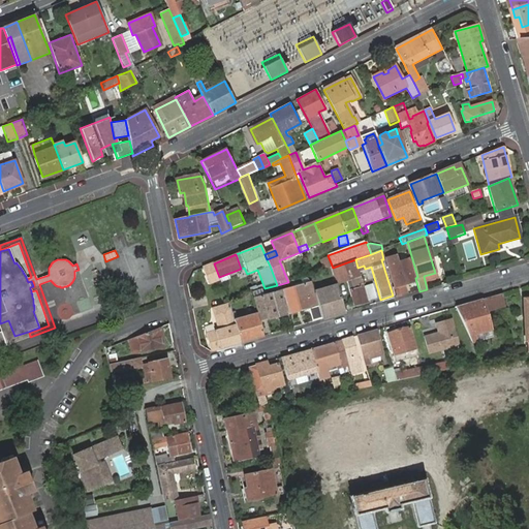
[(415,278),(409,258),(399,261),(397,256),(385,259),(395,288),(393,289),(395,299),(407,294),(405,285),(416,282),(415,278)]
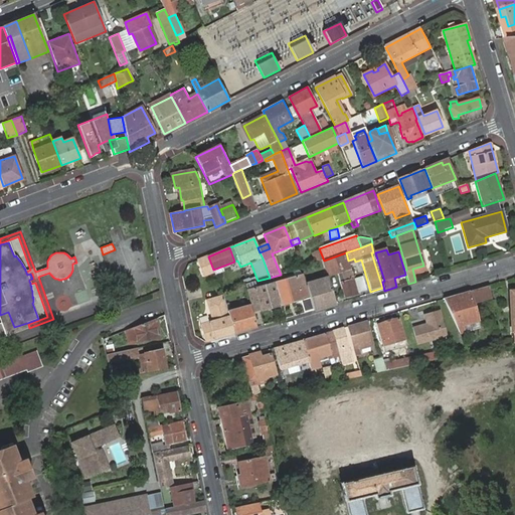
[(324,261),(322,261),(327,278),(328,279),(338,275),(341,275),(344,283),(341,284),(346,299),(356,297),(351,281),(354,280),(354,279),(348,261),(346,252),(324,261)]
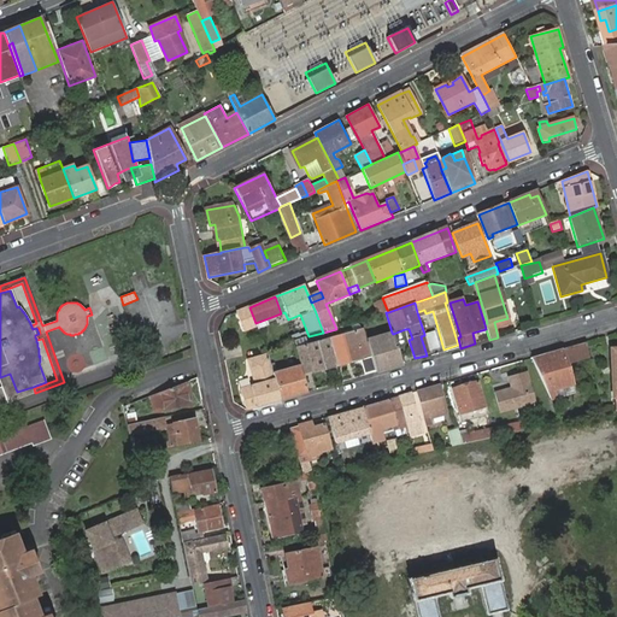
[(250,307),(238,312),(245,330),(257,325),(256,323),(250,307)]
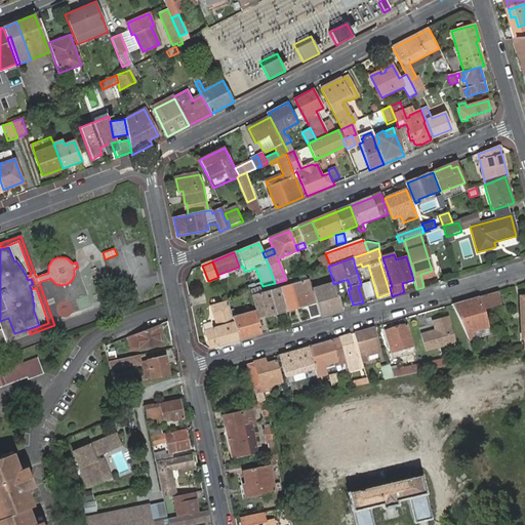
[(299,285),(280,291),(286,312),(313,304),(308,283),(299,285)]
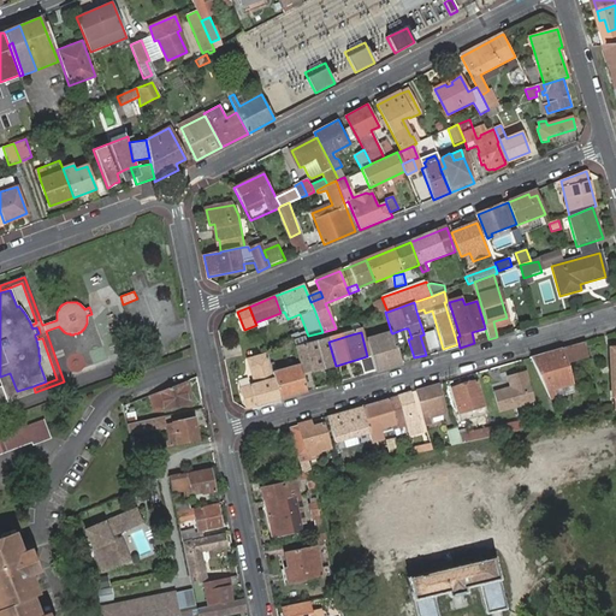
[(430,332),(424,333),(424,335),(427,349),(436,348),(430,332)]
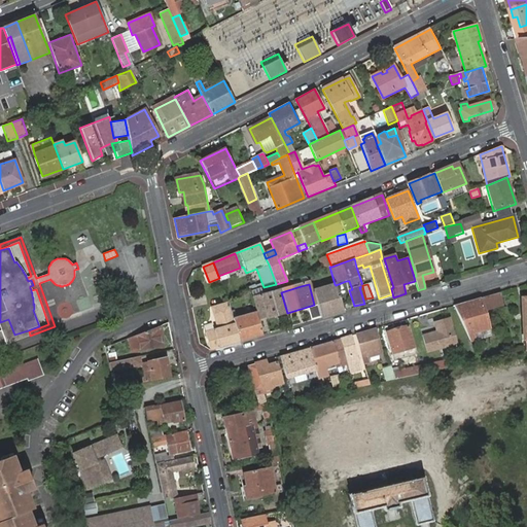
[(336,286),(314,292),(318,307),(319,312),(321,318),(344,312),(336,286)]
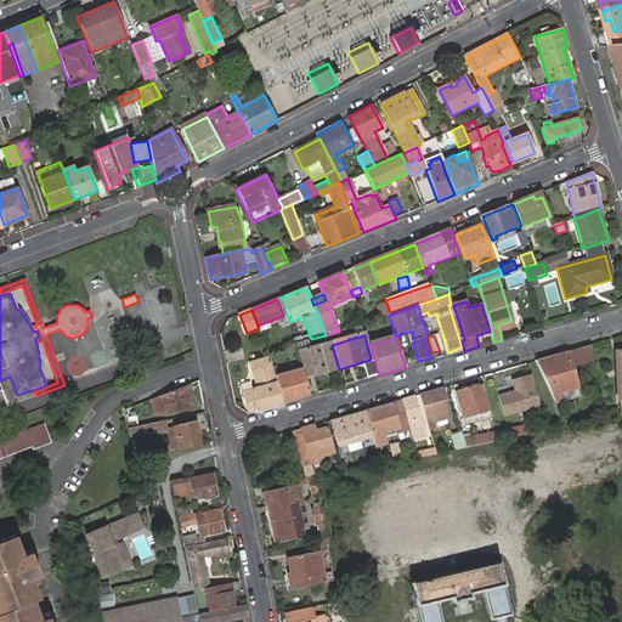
[(339,369),(332,345),(307,352),(299,355),(306,379),(339,369)]
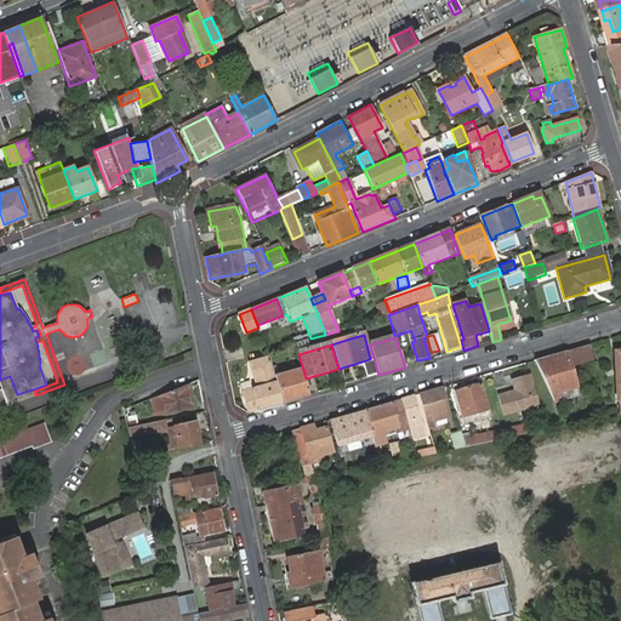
[(535,363),(556,404),(560,403),(557,393),(576,388),(571,369),(580,365),(593,362),(590,347),(535,363)]
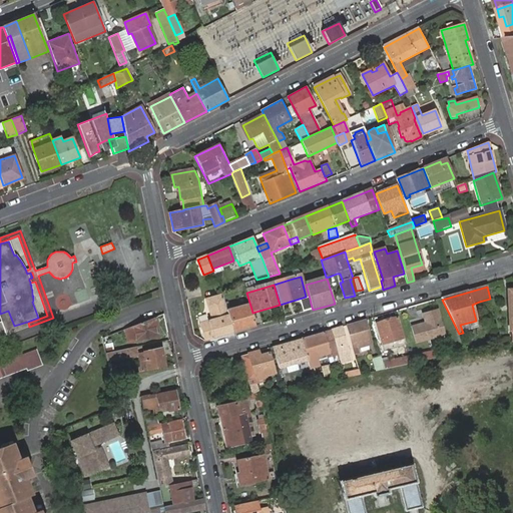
[(200,322),(206,342),(232,334),(225,312),(221,295),(206,299),(213,319),(200,322)]
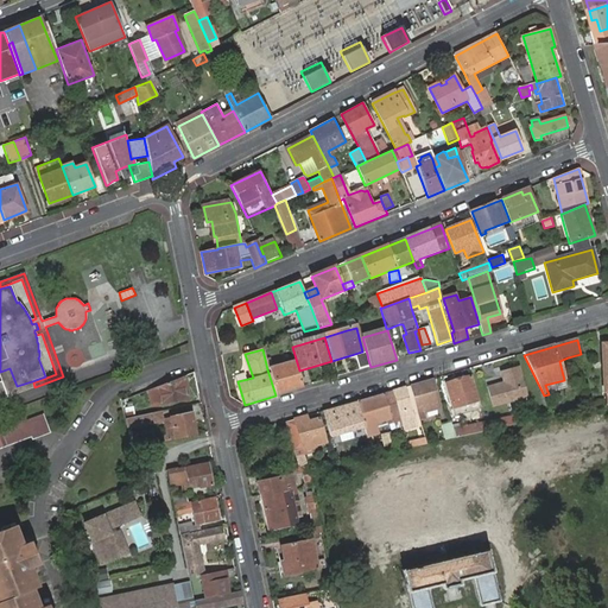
[(368,360),(367,354),(355,358),(359,371),(371,367),(368,360)]
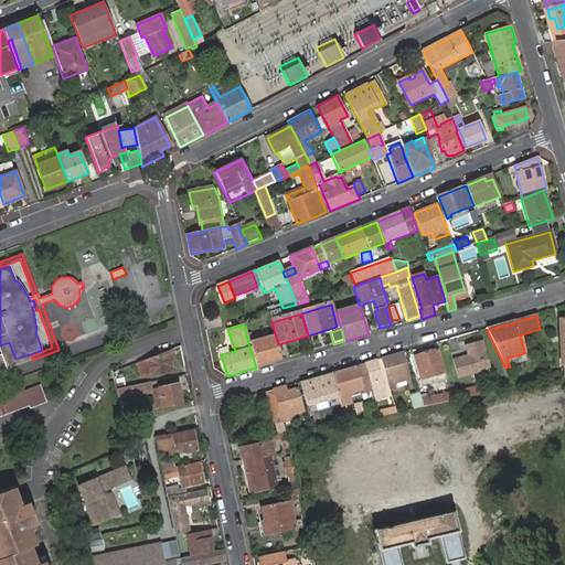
[(248,343),(256,368),(280,360),(274,336),(248,343)]
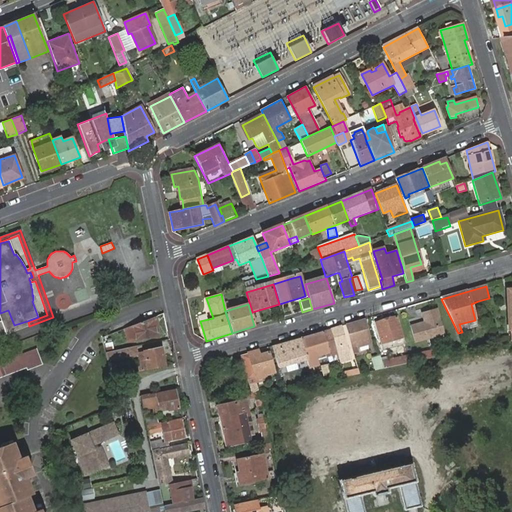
[(8,310),(0,313),(0,318),(1,322),(3,327),(6,335),(16,331),(14,325),(8,310)]
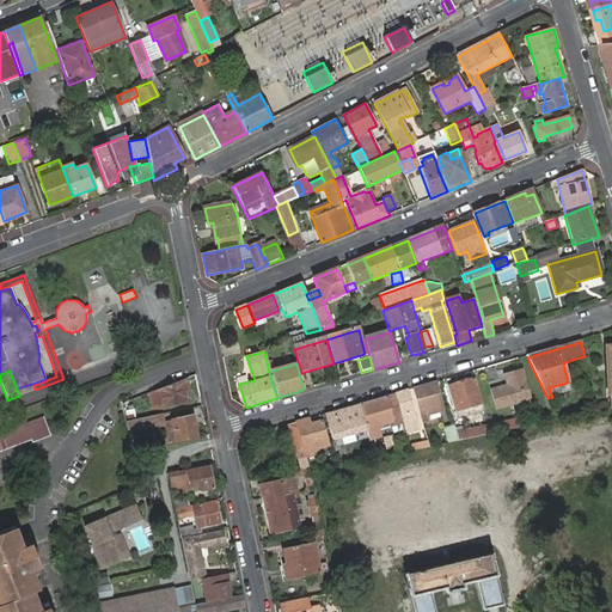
[(496,412),(531,402),(522,372),(503,377),(507,387),(490,392),(496,412)]
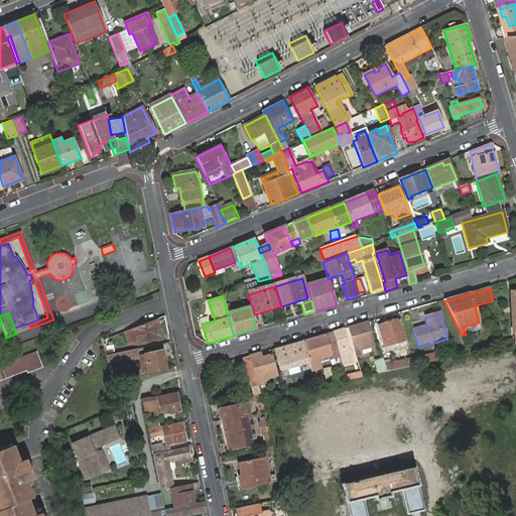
[(158,330),(156,319),(133,328),(137,345),(159,340),(160,340),(158,330)]
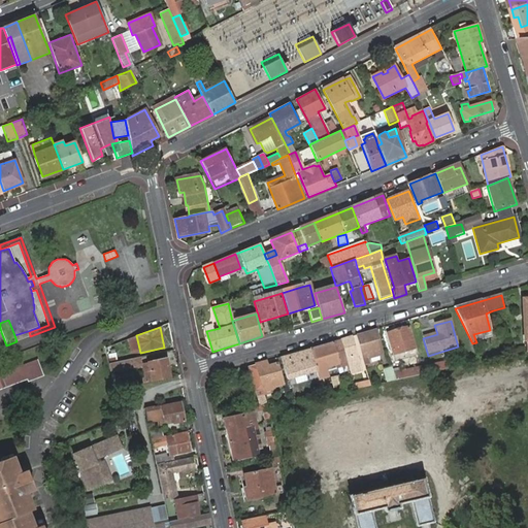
[(395,361),(418,355),(416,350),(414,350),(407,330),(388,335),(395,361)]
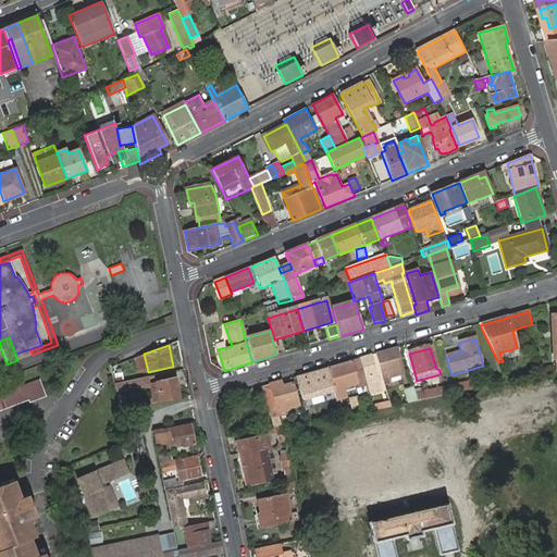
[(499,353),(503,361),(519,357),(517,348),(499,353)]
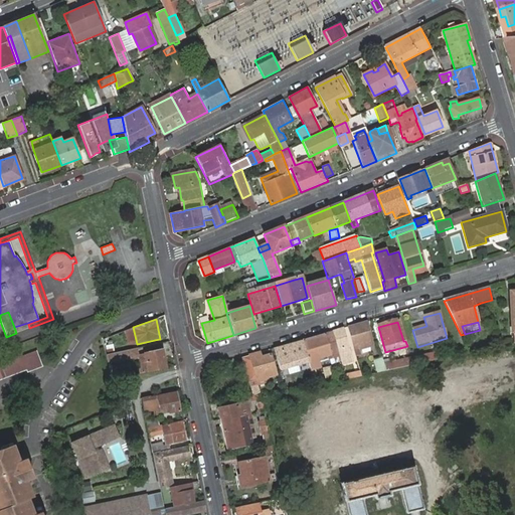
[(27,323),(14,327),(16,333),(29,328),(28,324),(27,323)]
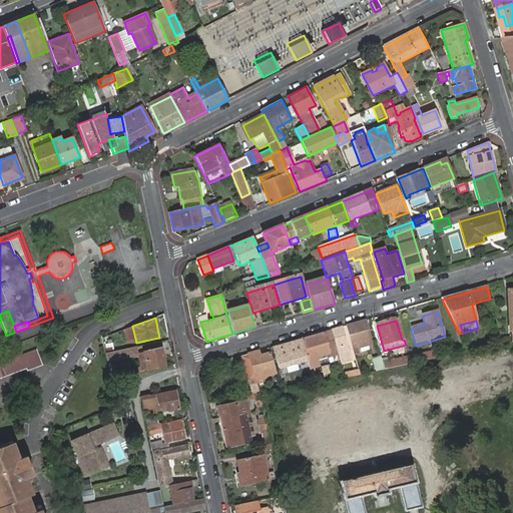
[(346,328),(353,352),(371,346),(364,322),(346,328)]
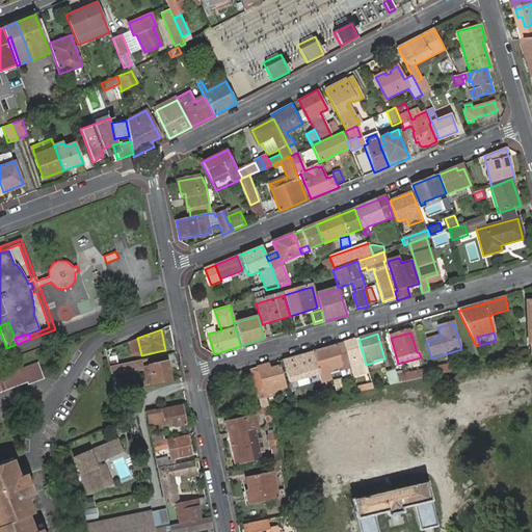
[(137,338),(130,340),(133,356),(141,355),(137,338)]
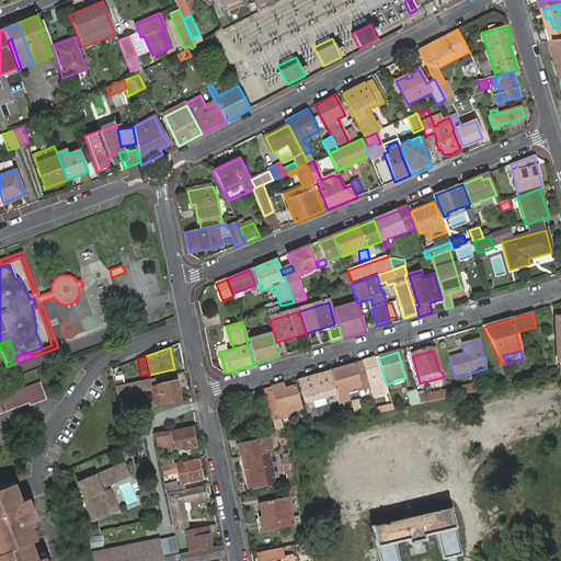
[(369,388),(371,396),(386,391),(384,382),(381,384),(374,359),(363,363),(369,388)]
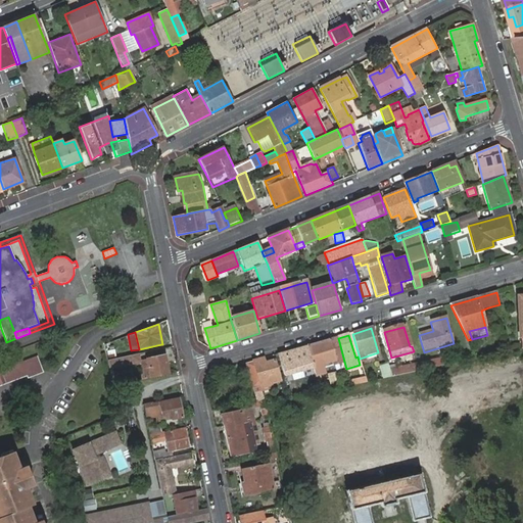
[(314,369),(316,379),(325,376),(323,367),(333,364),(334,367),(337,367),(338,372),(346,369),(344,362),(338,338),(307,346),(314,369)]
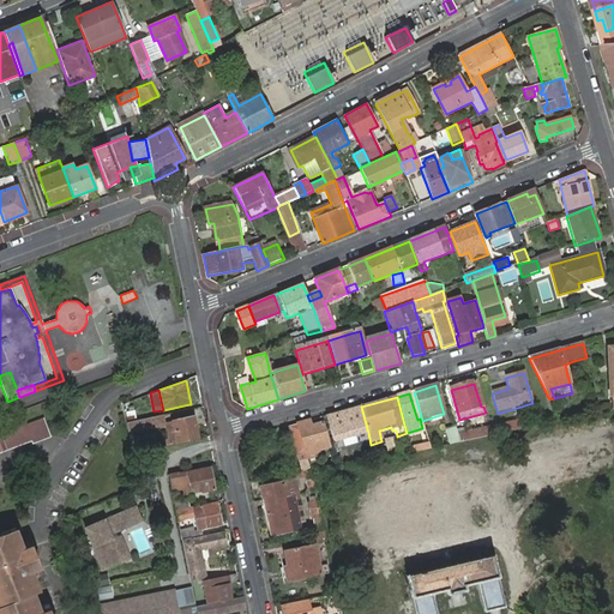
[(326,417),(333,443),(368,433),(361,407),(326,417)]
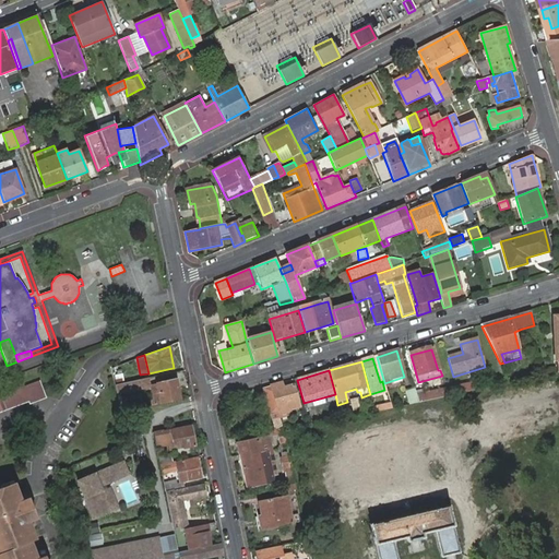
[(115,385),(120,413),(128,412),(125,397),(122,399),(121,393),(150,388),(147,379),(115,385)]
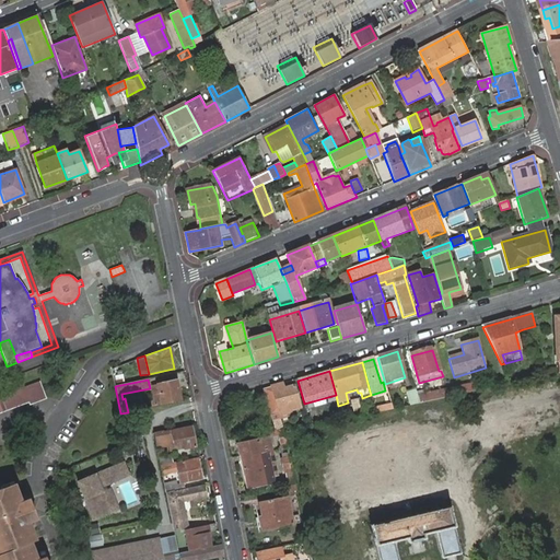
[(22,385),(0,393),(0,409),(27,399),(28,403),(44,397),(37,382),(23,387),(22,385)]
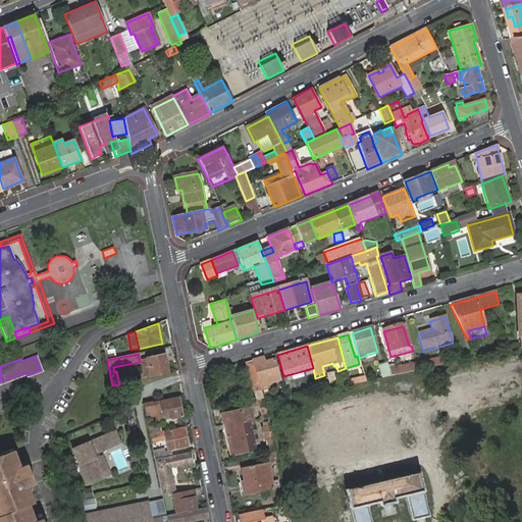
[(142,374),(143,379),(168,373),(164,356),(144,360),(142,363),(144,373),(142,374)]
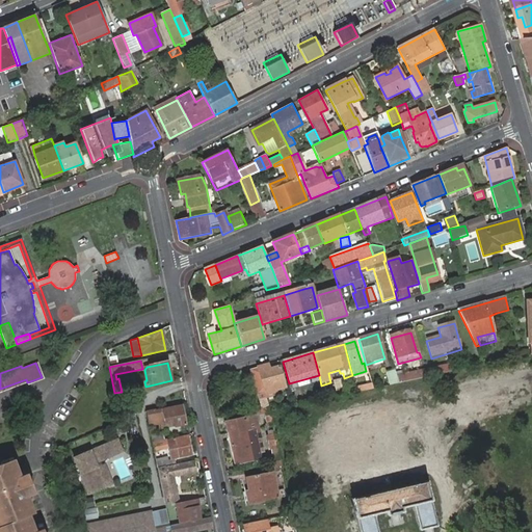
[(267,366),(249,371),(257,396),(267,394),(266,390),(273,387),(274,392),(284,389),(278,368),(268,371),(267,366)]
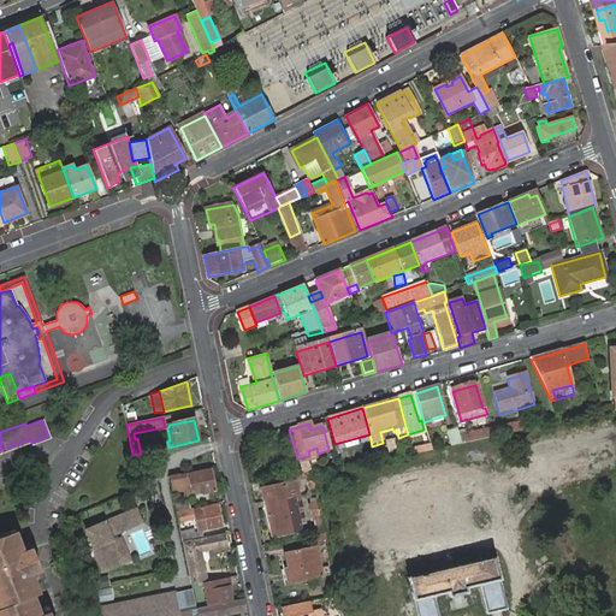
[(491,430),(493,438),(523,432),(521,424),(491,430)]
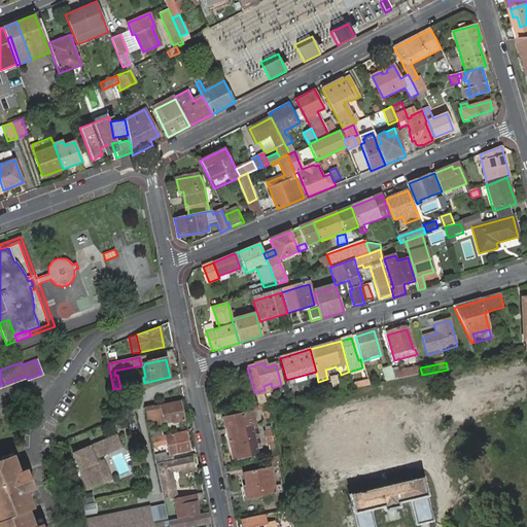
[(377,377),(379,385),(394,381),(392,374),(390,367),(382,371),(383,375),(377,377)]
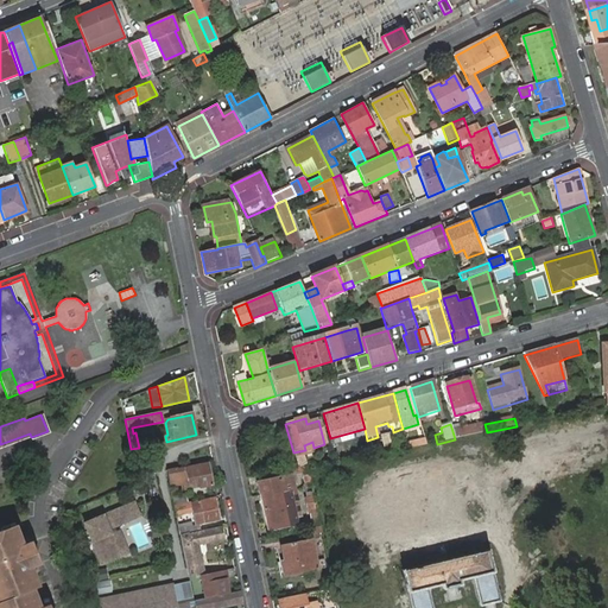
[(453,431),(455,439),(487,432),(485,424),(453,431)]
